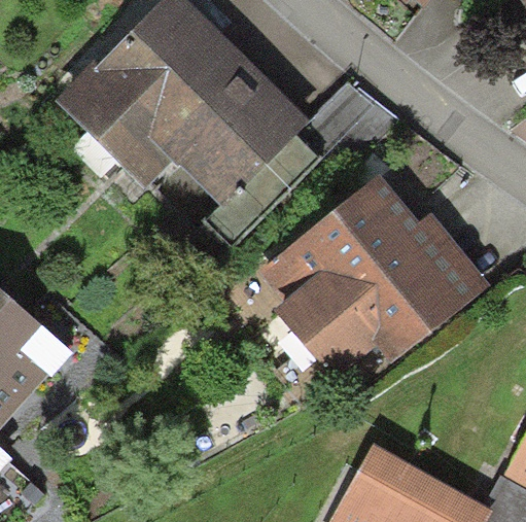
[(238,48),(186,0),(160,0),(96,68),(93,65),(59,100),(148,185),(173,161),(222,208),(310,117),(238,48)]
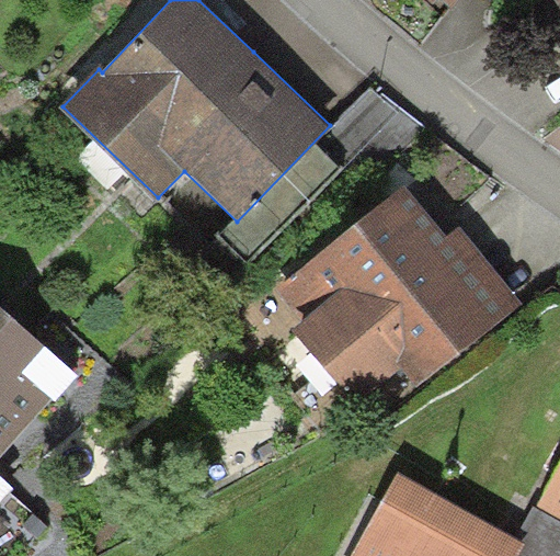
[(424,0),(430,6),(434,0),(441,0),(450,9),(457,0),(424,0)]
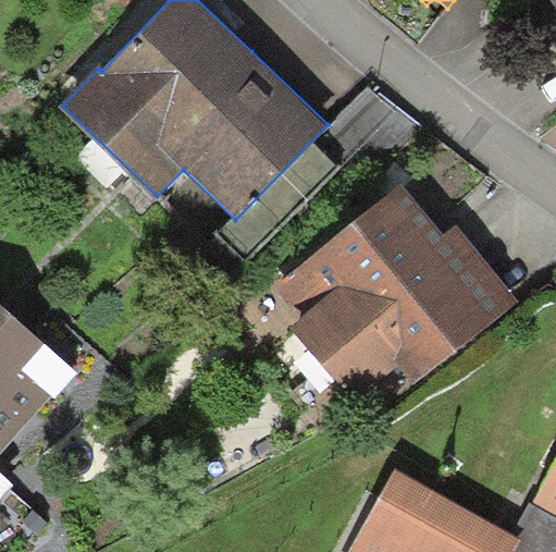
[(555,17),(555,0),(545,0),(553,12),(555,17)]
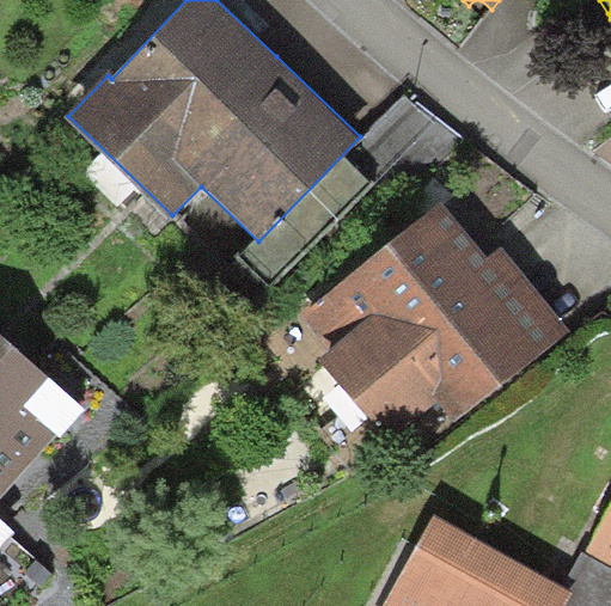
[(477,246),(440,200),(300,313),(333,352),(321,361),(385,441),(437,399),(454,421),(569,328),(501,246),(487,257),(477,246)]
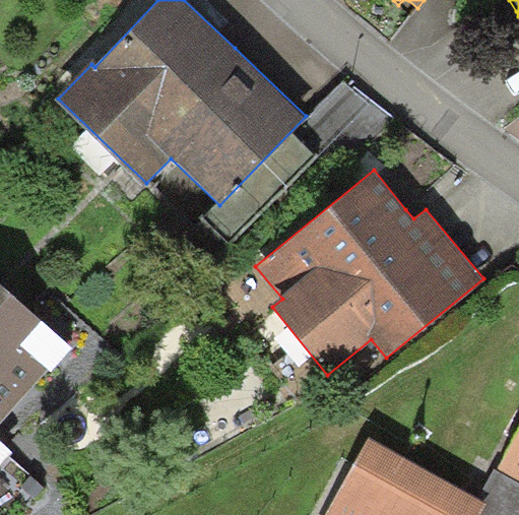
[(41,321),(0,284),(0,425),(49,370),(19,344),(41,321)]
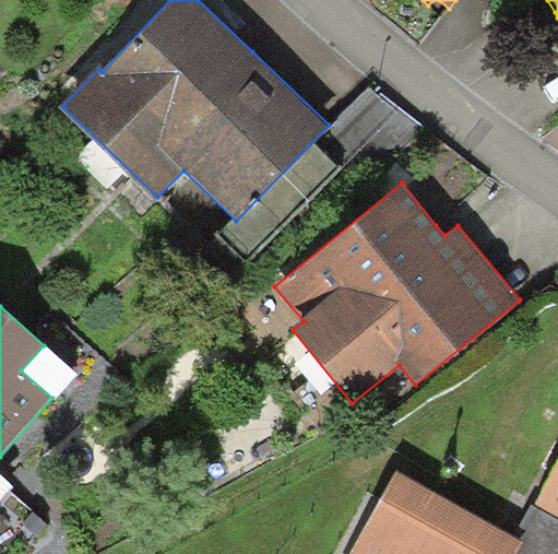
[(557,457),(533,501),(557,515),(557,457)]
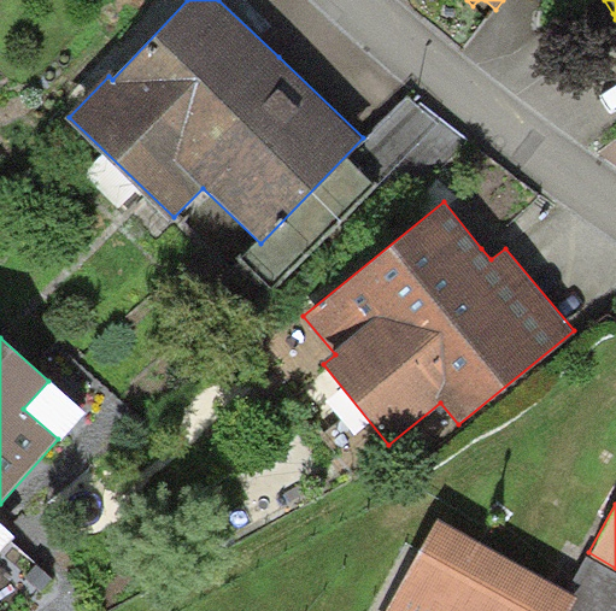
[(567,592),(436,518),(383,610),(567,610),(576,597),(567,592)]
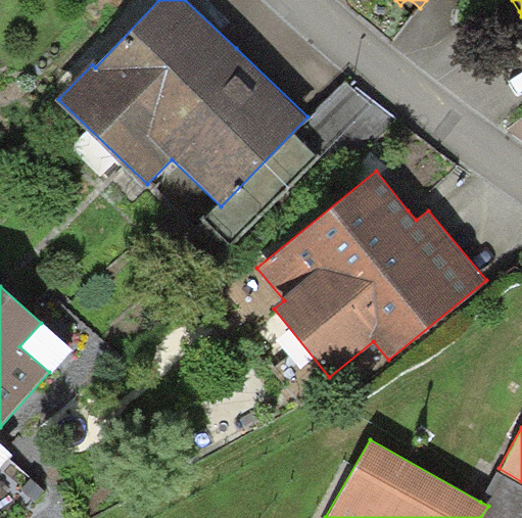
[(521,517),(521,481),(499,468),(480,502),(488,506),(480,517),(521,517)]
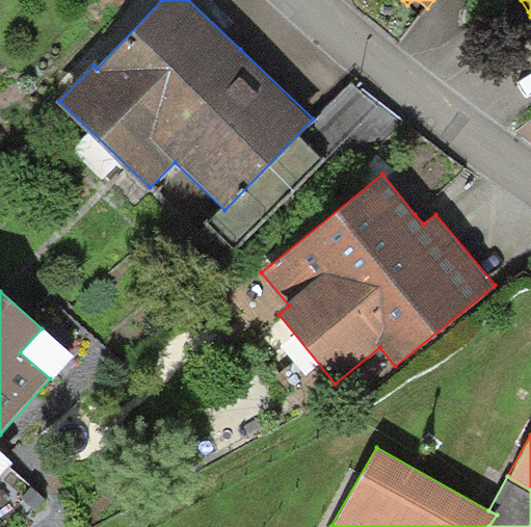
All buildings are outlined.
